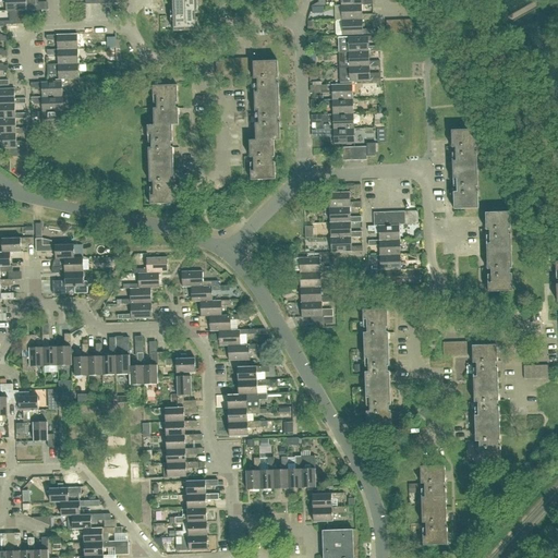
[(37,0),(5,0),(7,12),(10,12),(16,12),(22,11),(28,11),(31,11),(38,11),(37,0)]
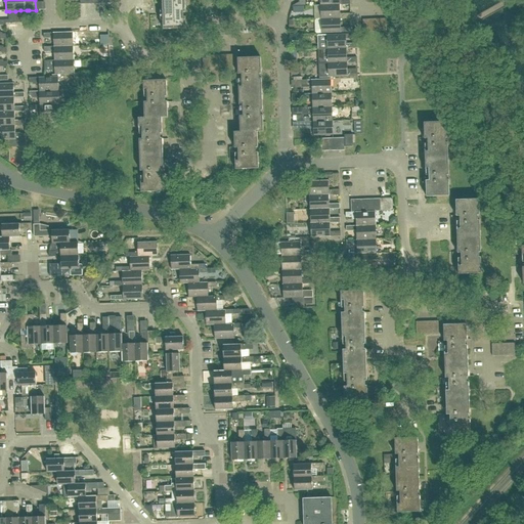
[(185,2),(163,3),(163,8),(159,9),(159,16),(163,16),(164,30),(186,29),(185,2)]
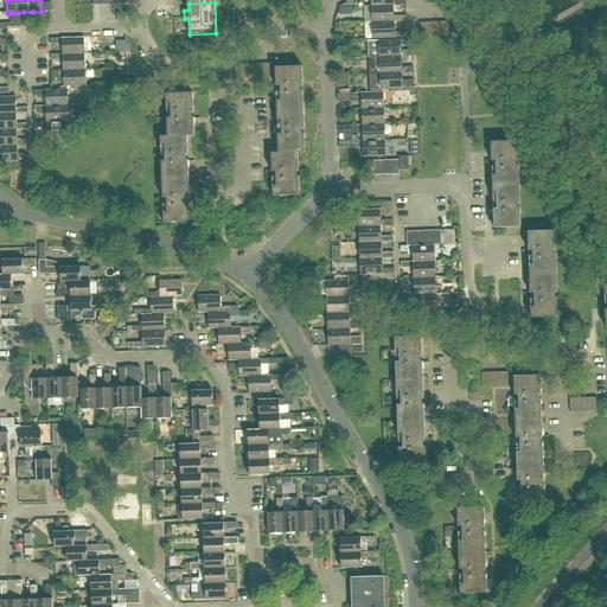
[(395,21),(394,6),(372,7),(372,23),(395,21)]
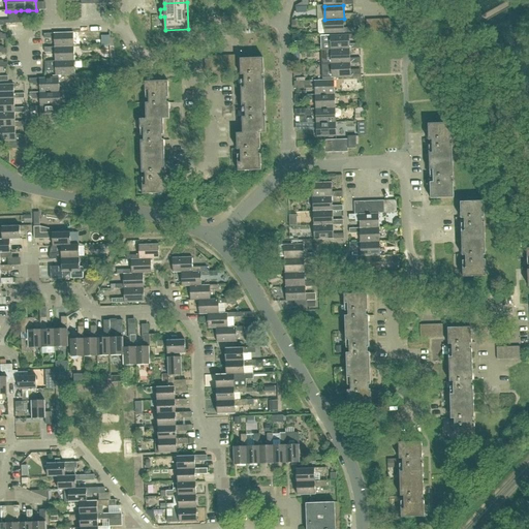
[(344,19),(324,20),(320,20),(317,23),(318,32),(320,34),(344,33),(344,19)]
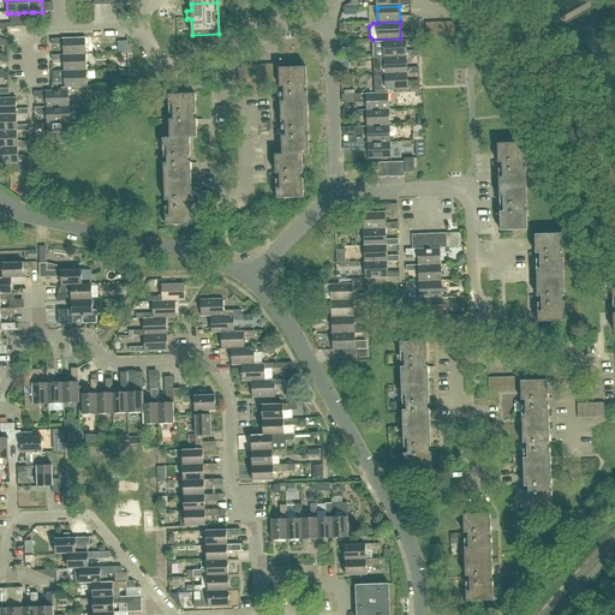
[(65,55),(87,55),(87,39),(64,39),(65,55)]
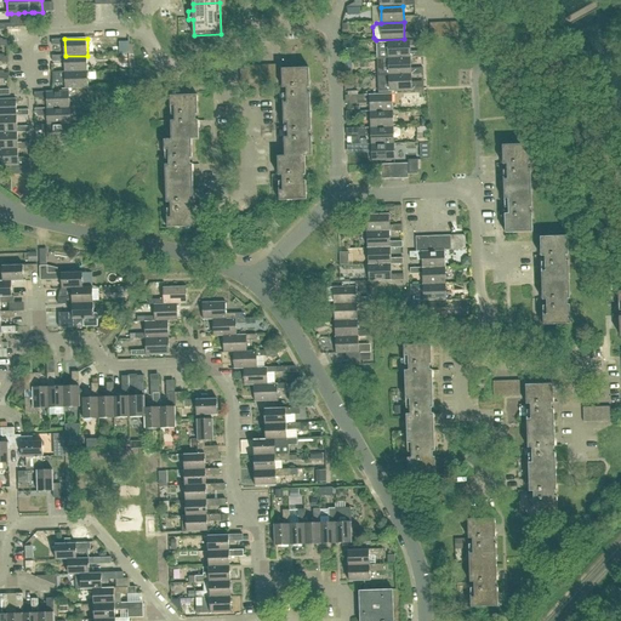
[(377,60),(411,58),(410,41),(388,43),(377,43),(377,60)]
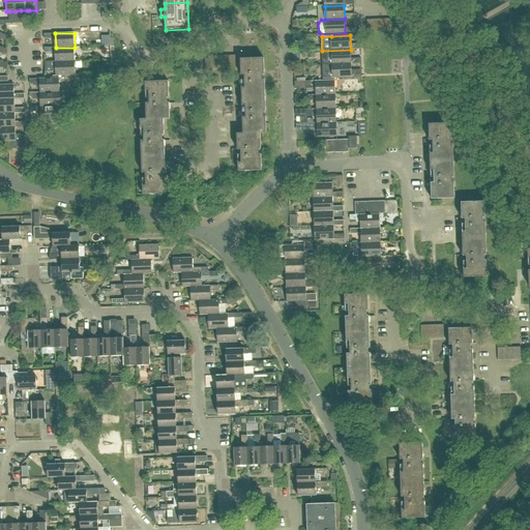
[(56,62),(75,61),(75,48),(56,48),(56,61),(56,62)]
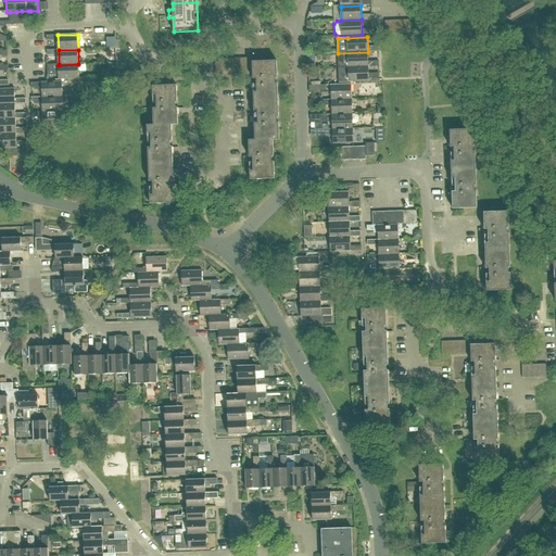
[(339,67),(368,66),(368,52),(338,53),(339,67)]
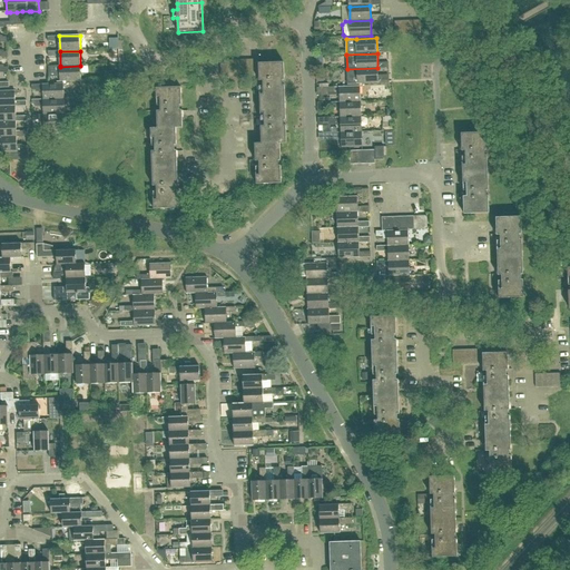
[(261,104),(285,104),(284,62),(258,64),(261,104)]
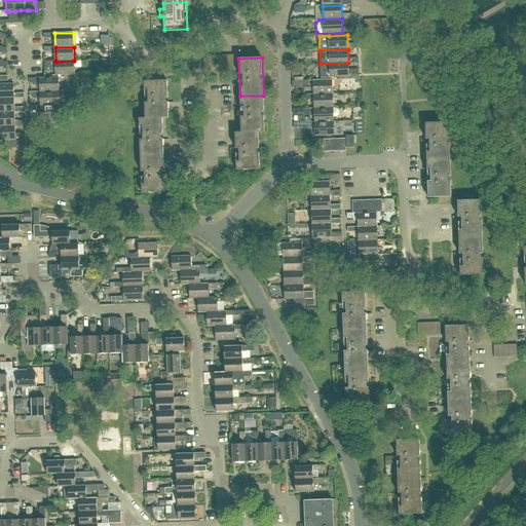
[(55,62),(55,61),(45,62),(45,71),(55,71),(57,76),(75,75),(74,61),(55,62)]
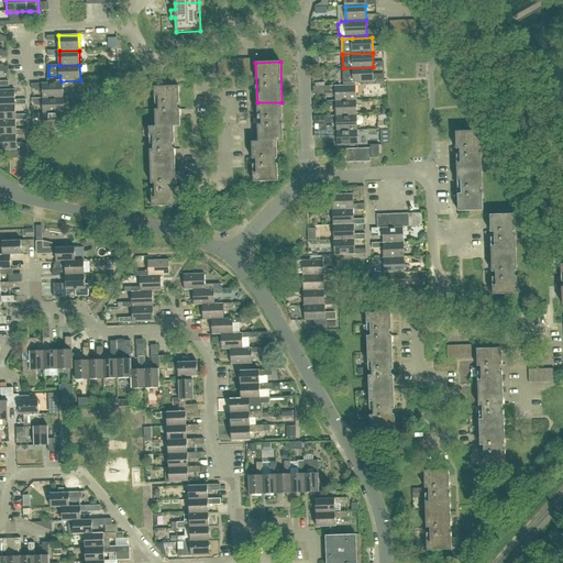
[(373,67),(343,68),(343,84),(374,83),(373,67)]
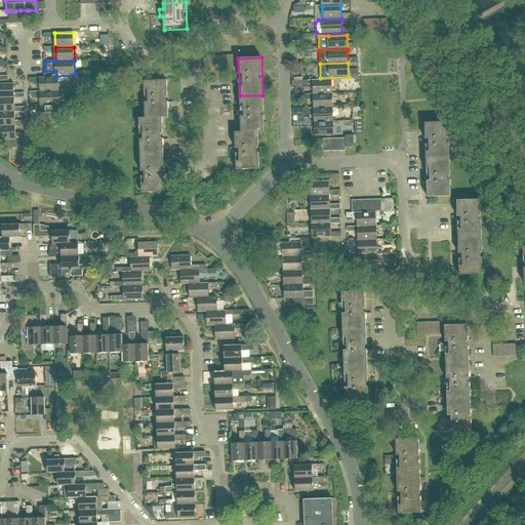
[(40,92),(59,91),(58,77),(40,78),(40,92)]
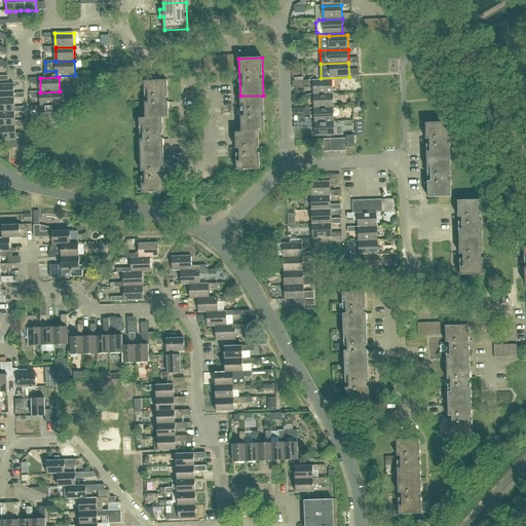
[(313,80),(313,88),(313,96),(333,95),(332,80),(313,80)]
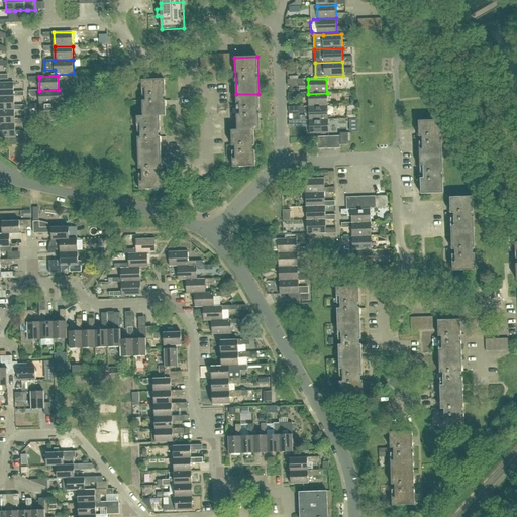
[(160,116),(160,117),(166,116),(166,111),(166,101),(165,80),(163,80),(141,81),(142,100),(143,116),(143,117),(160,116)]
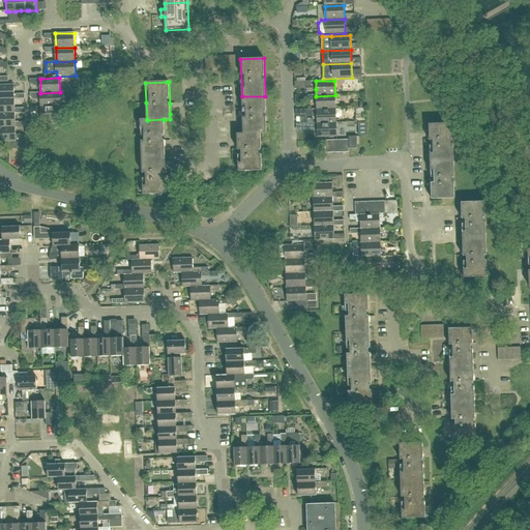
[(15,85),(0,85),(0,99),(15,99),(25,99),(25,94),(15,94),(15,85)]
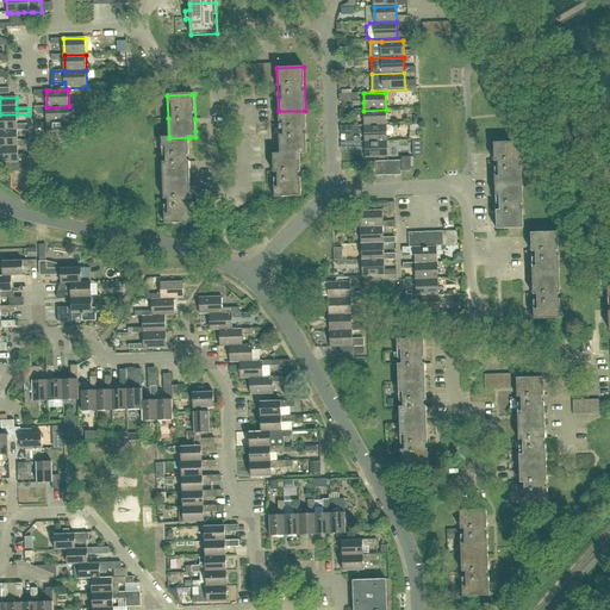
[(48,123),(69,123),(69,106),(47,107),(48,123)]
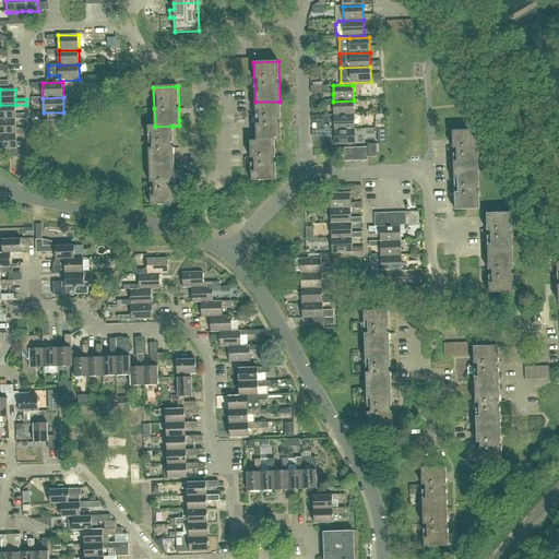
[(334,116),(354,116),(354,100),(333,102),(334,116)]
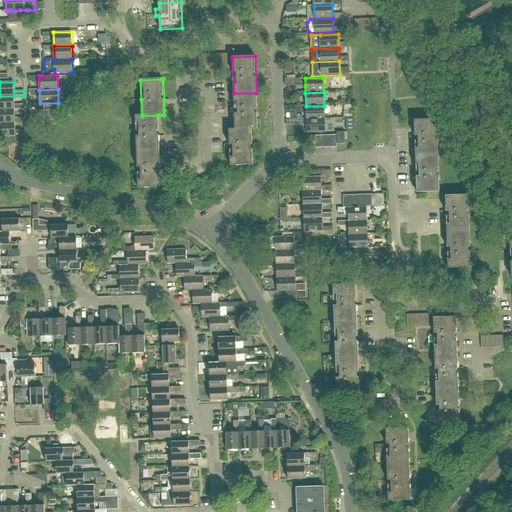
[(251,129),(257,129),(256,93),(234,93),(235,125),(235,129),(251,129)]
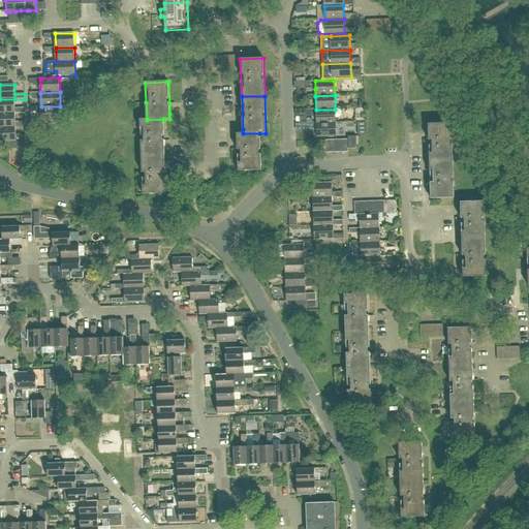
[(0,113),(16,113),(14,99),(0,99),(0,113)]
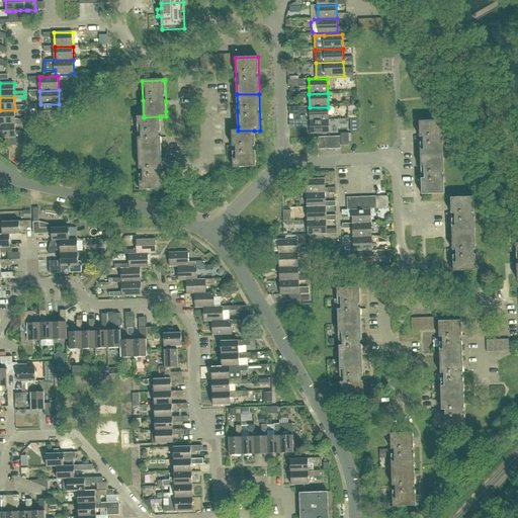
[(59,104),(40,104),(40,109),(40,118),(60,117),(59,104)]
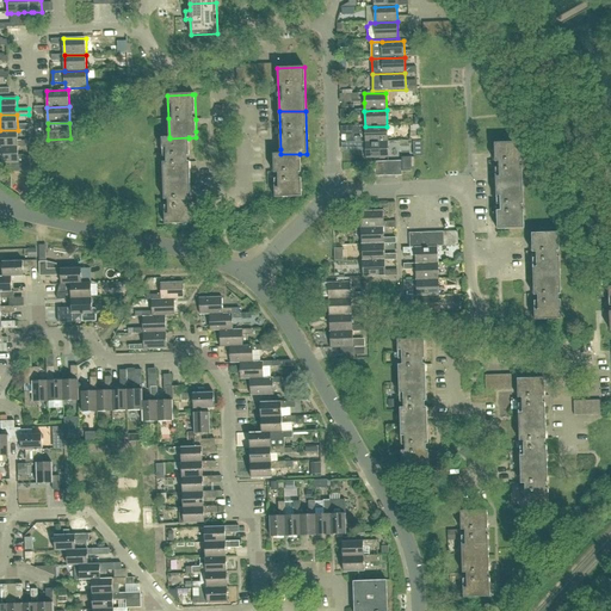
[(365,127),(365,143),(388,142),(388,136),(390,136),(394,135),(394,133),(394,129),(394,128),(389,125),(387,127),(365,127)]
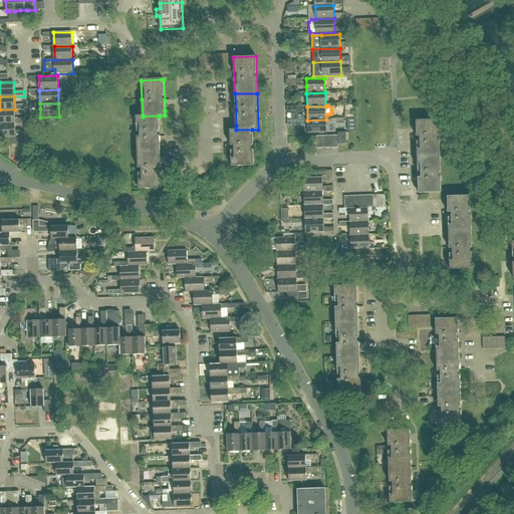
[(0,123),(15,123),(15,109),(0,109),(0,123)]
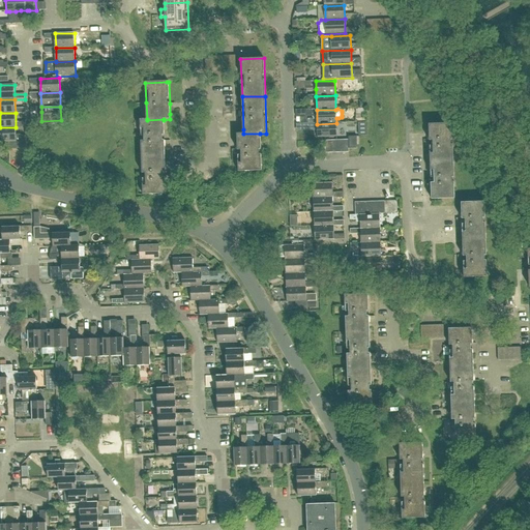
[(165,141),(164,120),(164,119),(147,120),(147,119),(141,120),(141,139),(142,157),(166,156),(165,151),(165,141)]
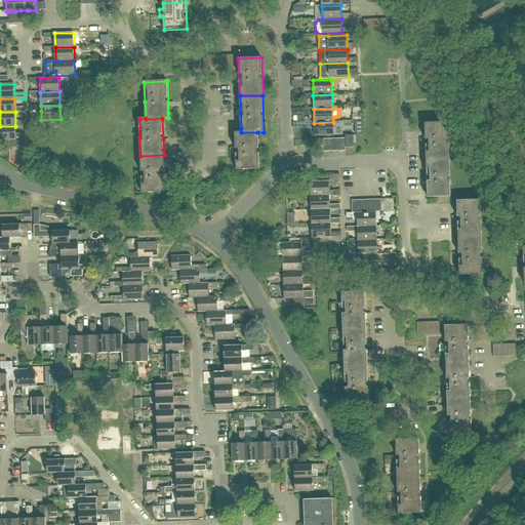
[(333,122),(314,123),(315,136),(333,136),(333,122)]
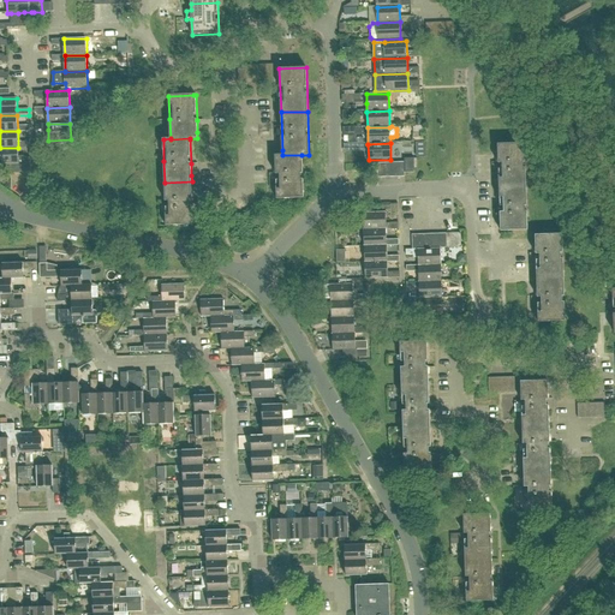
[(499,189),(526,187),(525,144),(497,144),(497,151),(499,189)]
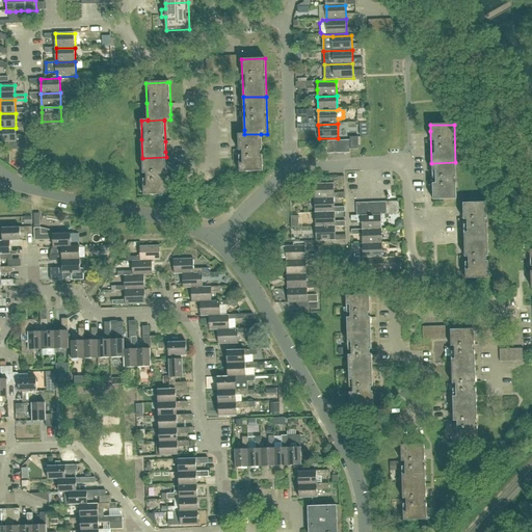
[(16,128),(0,128),(0,142),(9,142),(9,151),(27,150),(27,145),(27,139),(27,137),(16,137),(16,128)]
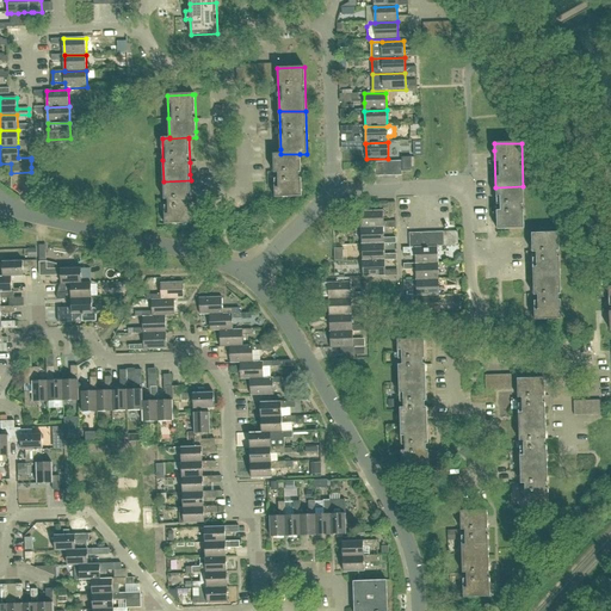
[(302,197),(300,154),(281,154),(273,154),(273,160),(275,198),(302,197)]
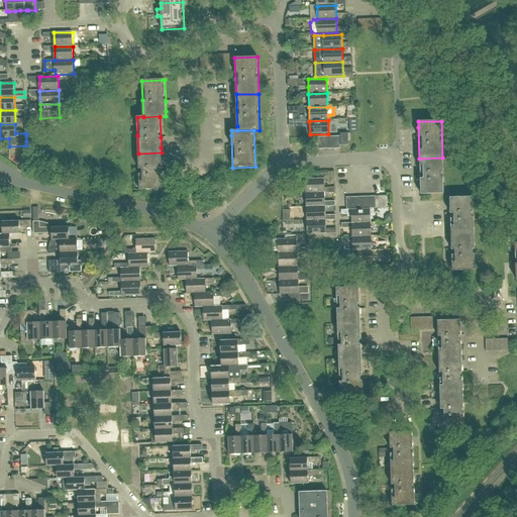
[(340,136),(340,145),(348,145),(347,133),(339,133),(340,136)]
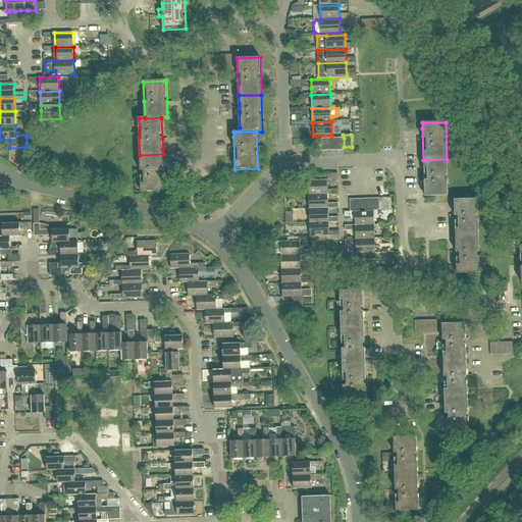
[(163,154),(140,155),(140,171),(141,192),(164,192),(163,168),(163,160),(163,154)]
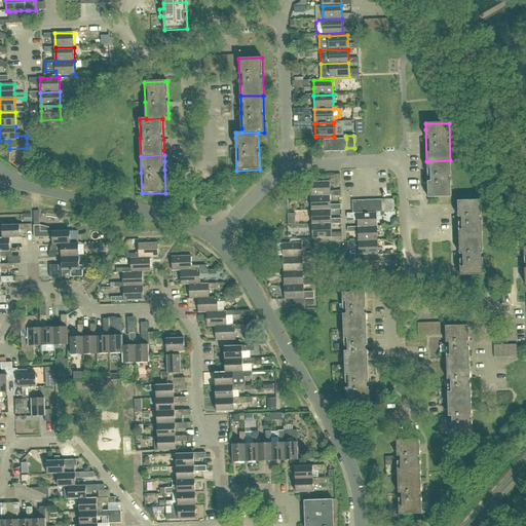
[(450,160),(426,161),(427,192),(428,198),(451,197),(450,160)]
